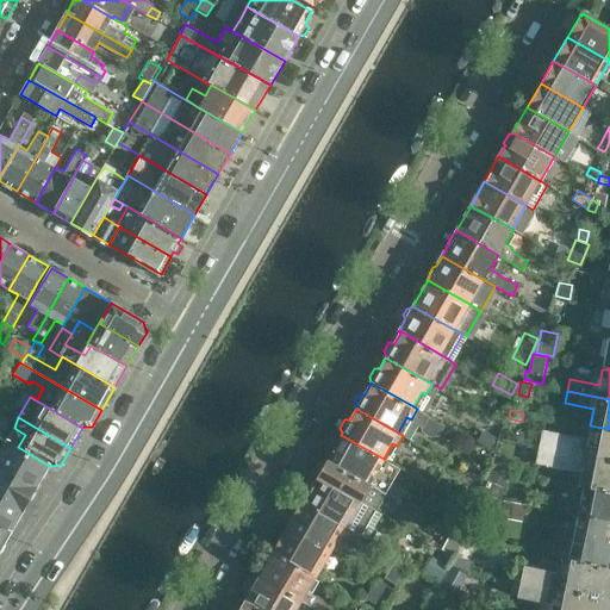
[(542,429),(539,446),(609,459),(609,429),(590,425),(589,439),(542,429)]
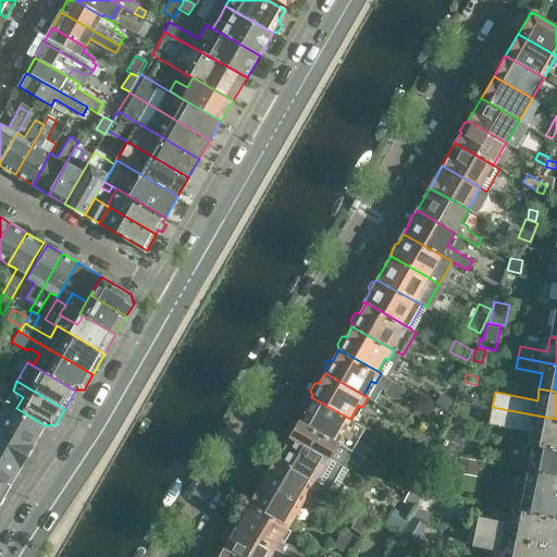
[(444,394),(437,406),(448,411),(455,399),(444,394)]
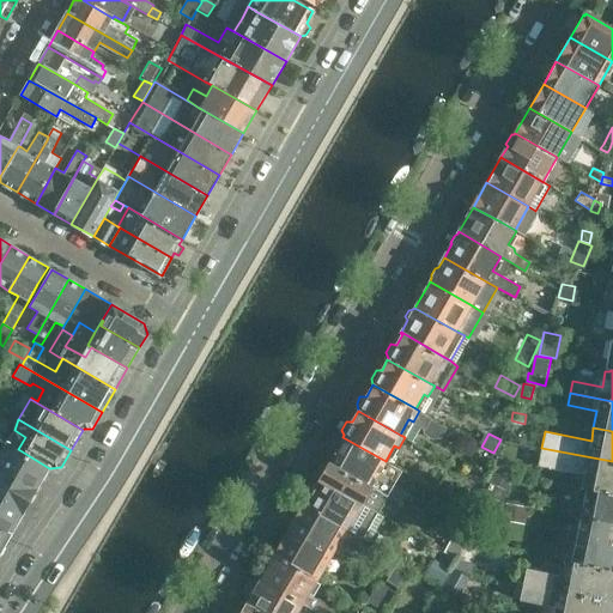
[(334,451),(329,461),(372,485),(388,495),(402,471),(386,462),(386,461),(343,437),(343,438),(338,439),(333,447),(334,451)]
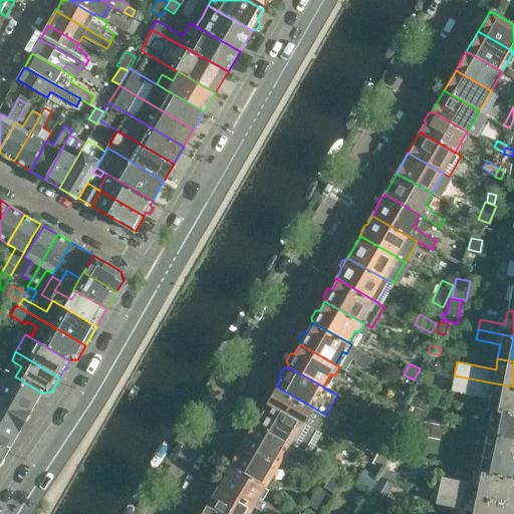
[(41,393),(15,376),(0,368),(0,394),(29,412),(30,410),(29,410),(39,393),(41,394),(41,393)]
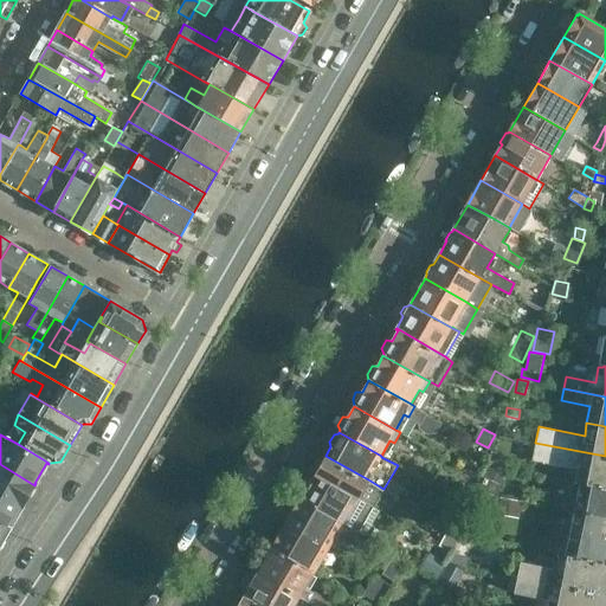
[(605,456),(535,443),(534,451),(533,461),(578,470),(575,482),(605,487),(605,456)]
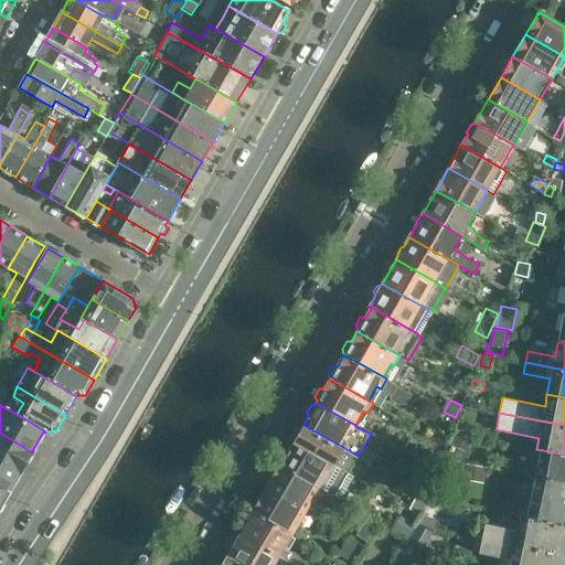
[(452,432),(466,435),(468,424),(457,422),(452,432)]
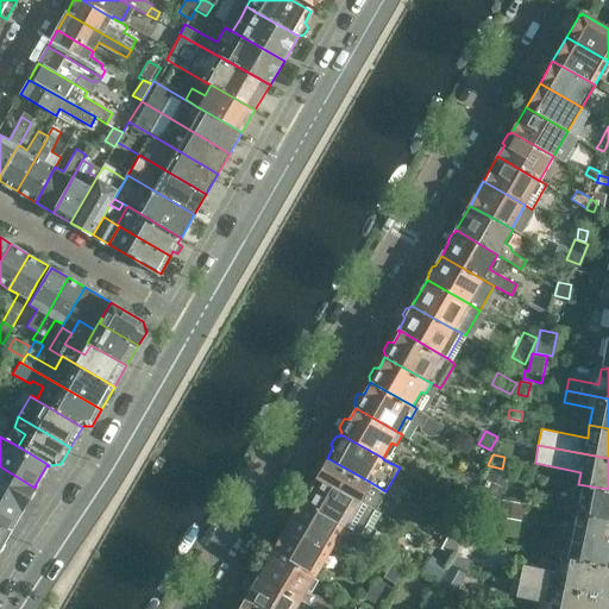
[(327,458),(315,477),(375,510),(385,491),(370,482),(327,458)]
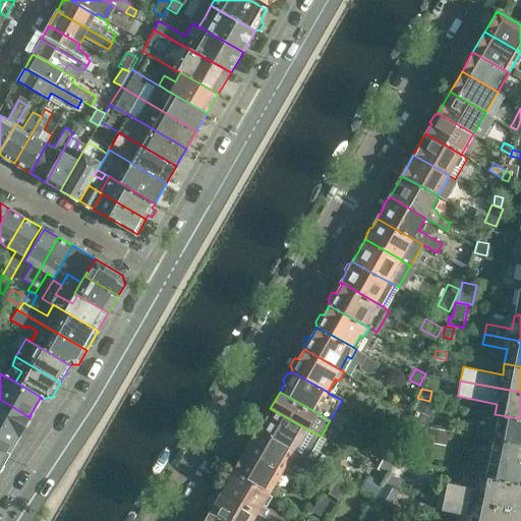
[(402,396),(399,401),(408,407),(411,402),(402,396)]
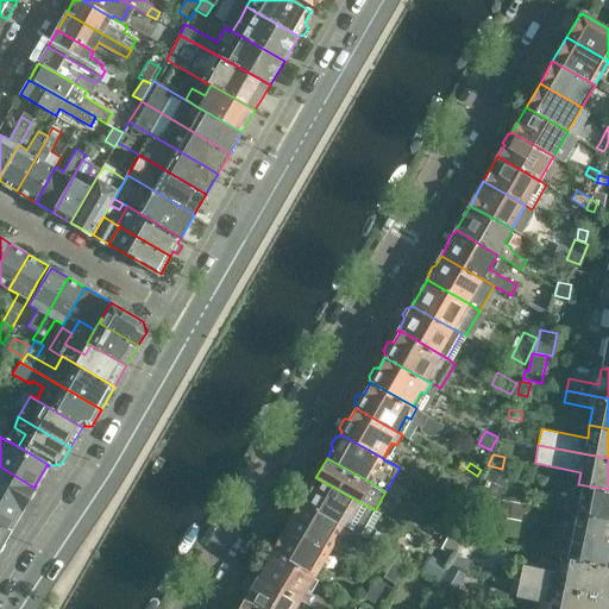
[(35,488),(0,466),(0,496),(22,509),(35,488)]
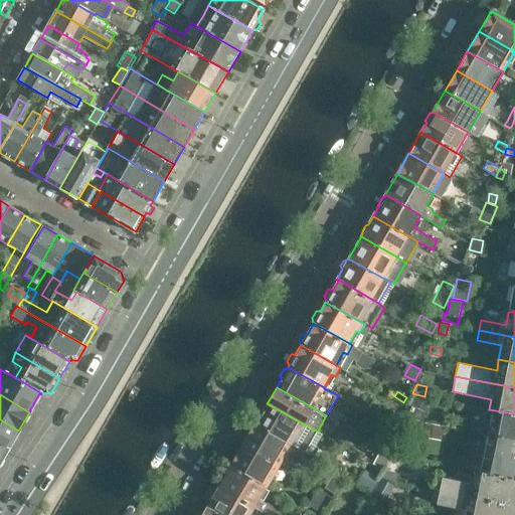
[(424,409),(410,402),(405,413),(419,420),(424,409)]
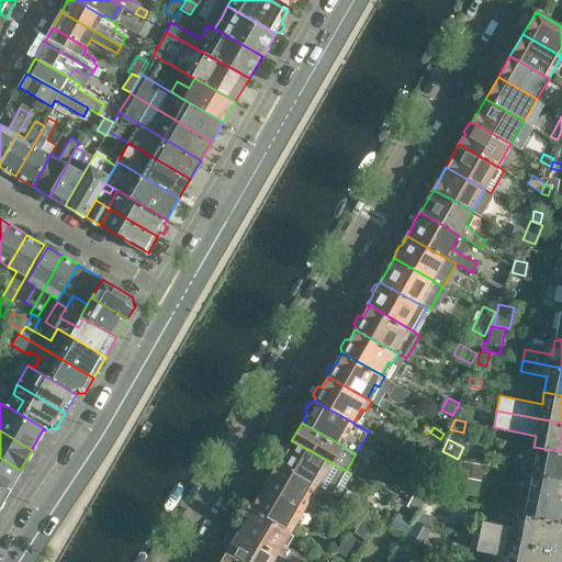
[(280,460),(278,463),(317,486),(333,494),(346,471),(291,440),(287,450),(282,451),(279,457),(280,460)]
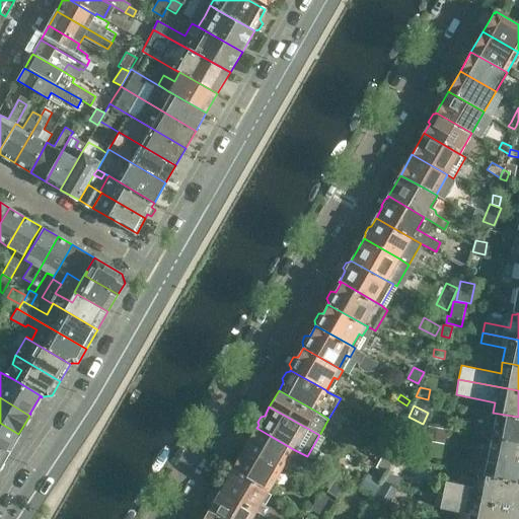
[(496,415),(491,438),(513,442),(512,448),(518,449),(518,417),(493,413),(492,414),(496,415)]
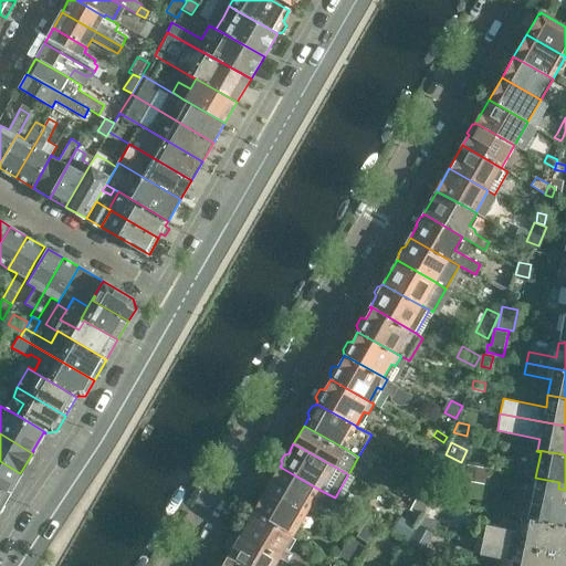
[(426,467),(428,468),(436,472),(442,460),(433,454),(426,467)]
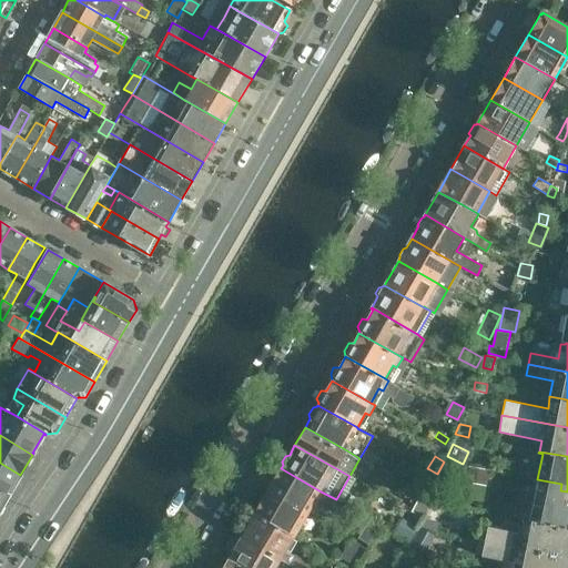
[(20,475),(0,463),(0,490),(9,496),(9,495),(19,476),(20,476),(20,475)]
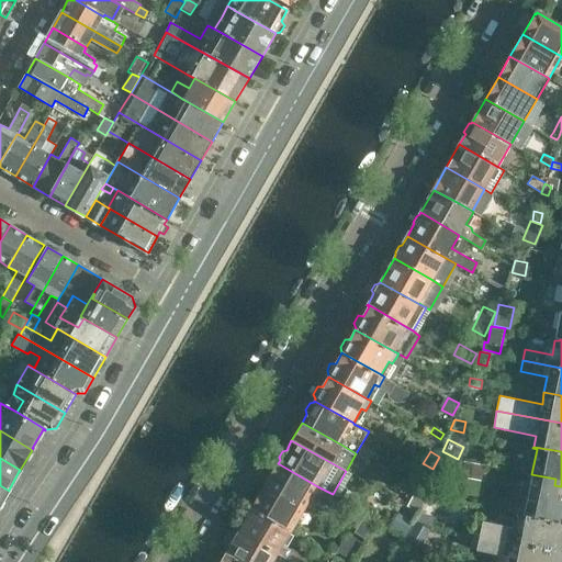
[(480,464),(462,461),(460,474),(476,478),(480,464)]
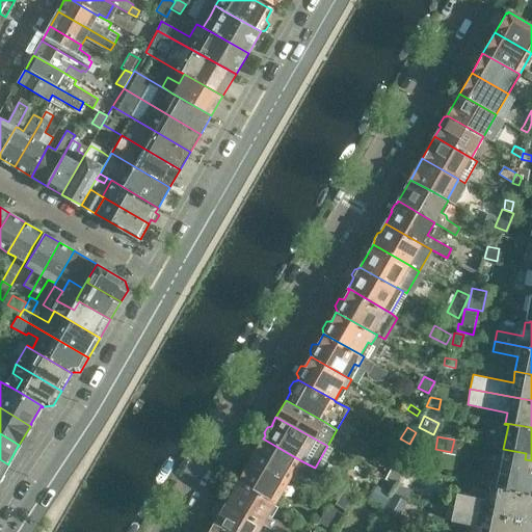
[(263,439),(251,460),(288,482),(300,460),(263,439)]
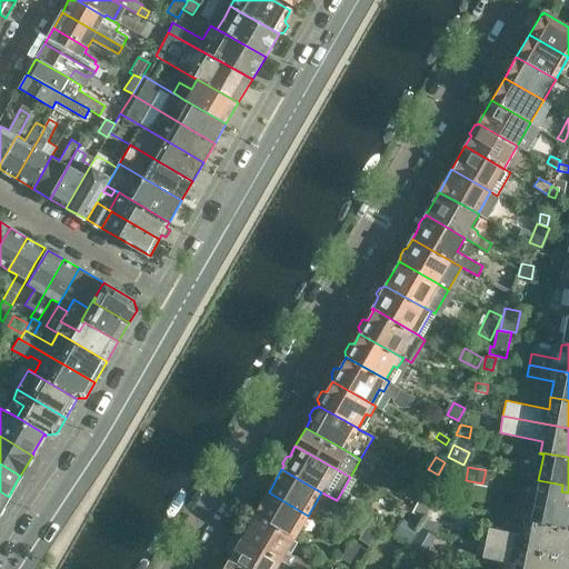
[(433,481),(438,475),(430,470),(427,478),(433,481)]
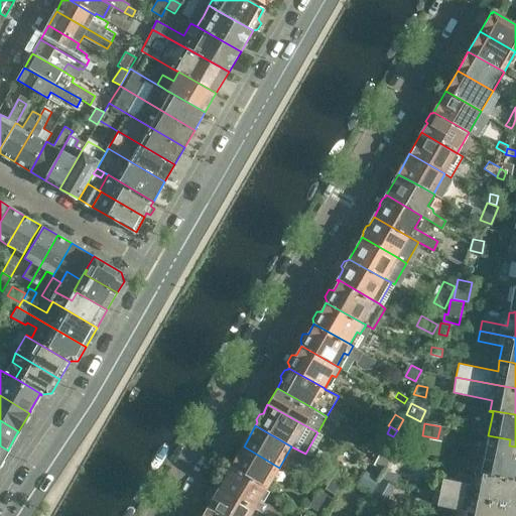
[(400,433),(392,455),(406,458),(411,435),(400,433)]
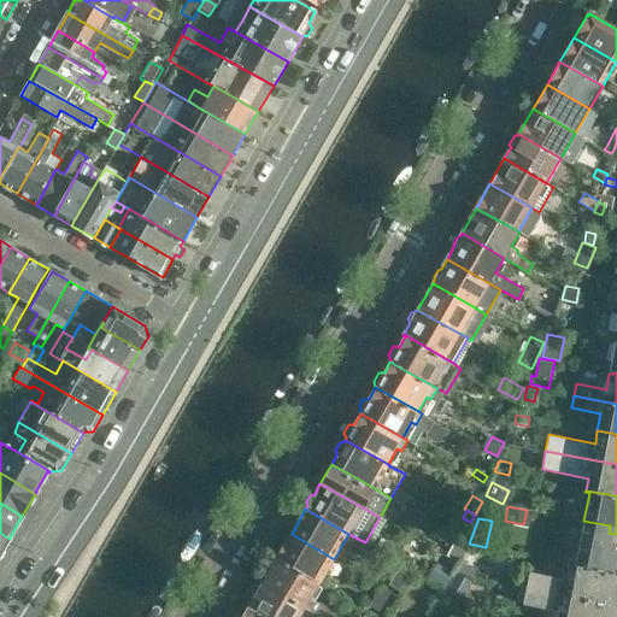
[(610,526),(583,521),(579,548),(591,551),(587,568),(616,574),(616,534),(609,533),(610,526)]
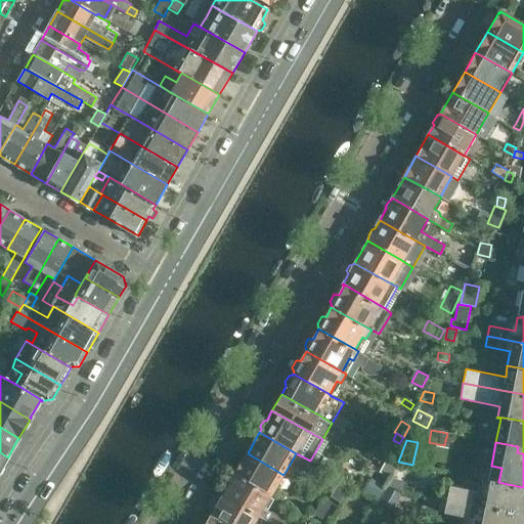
[(237,472),(235,474),(272,494),(284,475),(248,453),(242,463),(239,464),(236,469),(237,472)]
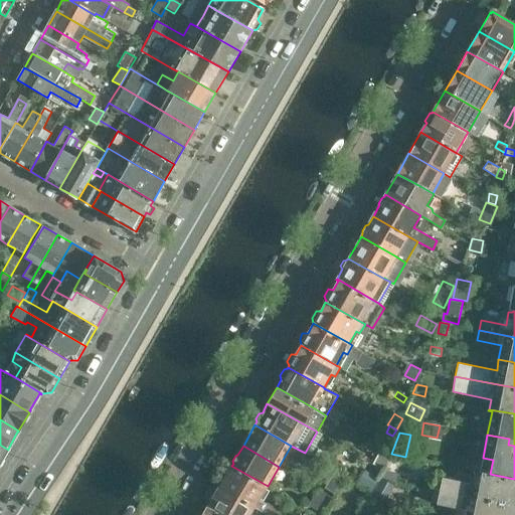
[(388,454),(377,448),(370,462),(380,468),(388,454)]
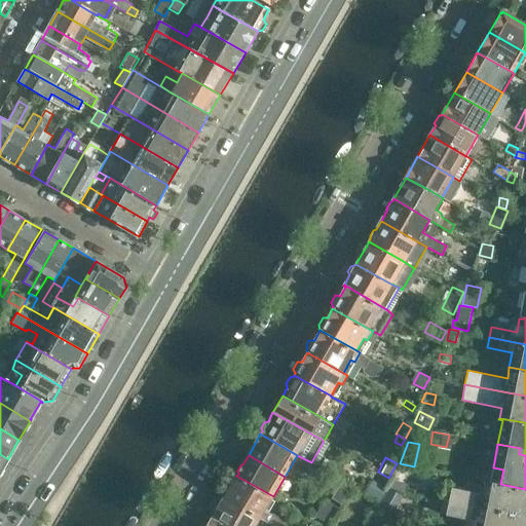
[(230,487),(224,498),(260,520),(261,518),(274,525),(289,525),(290,525),(283,521),(284,519),(273,513),(272,515),(265,511),(273,496),(236,476),(235,479),(232,480),(229,484),(230,487)]
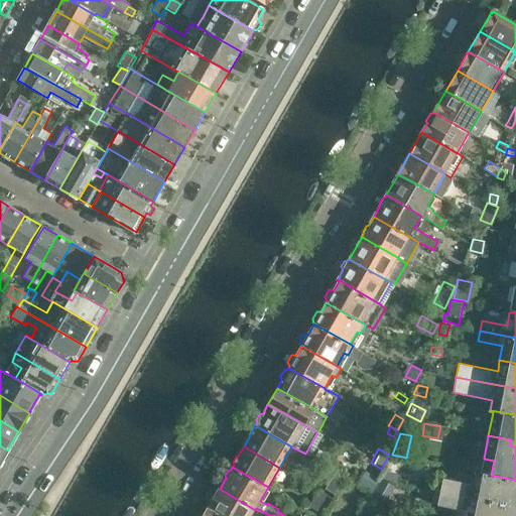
[(384,471),(382,479),(395,483),(397,475),(384,471)]
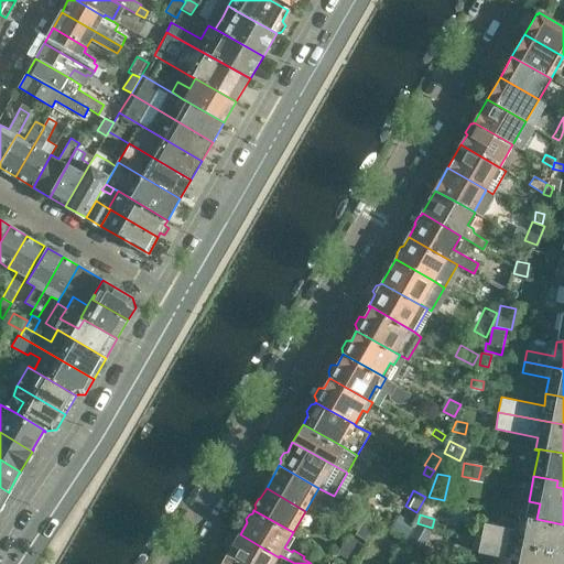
[(375,521),(366,516),(355,534),(364,540),(375,521)]
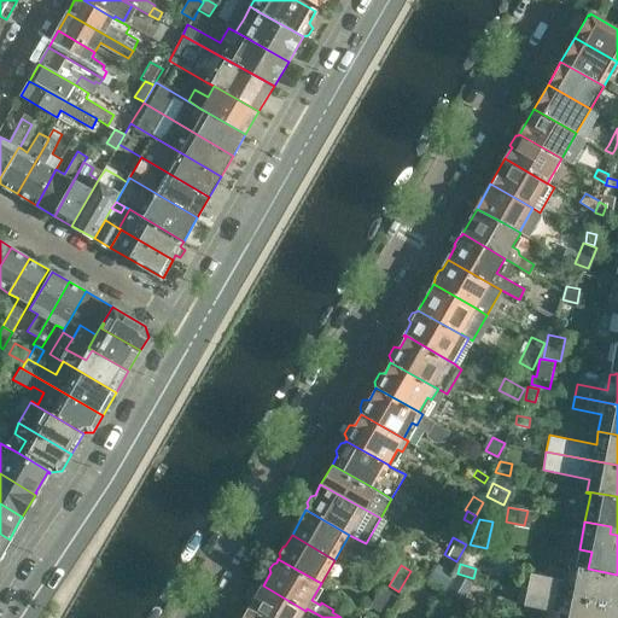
[(436,566),(429,579),(442,588),(449,573),(436,566)]
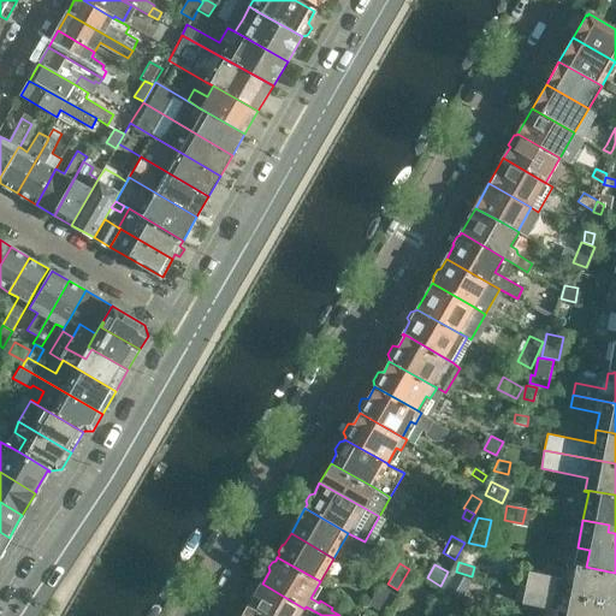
[(528,570),(525,586),(615,604),(615,573),(586,567),(576,564),(575,567),(567,564),(563,578),(528,570)]
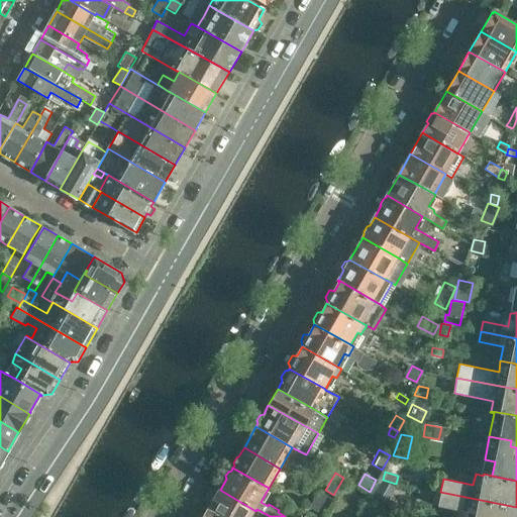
[(395,493),(381,486),(376,495),(390,503),(395,493)]
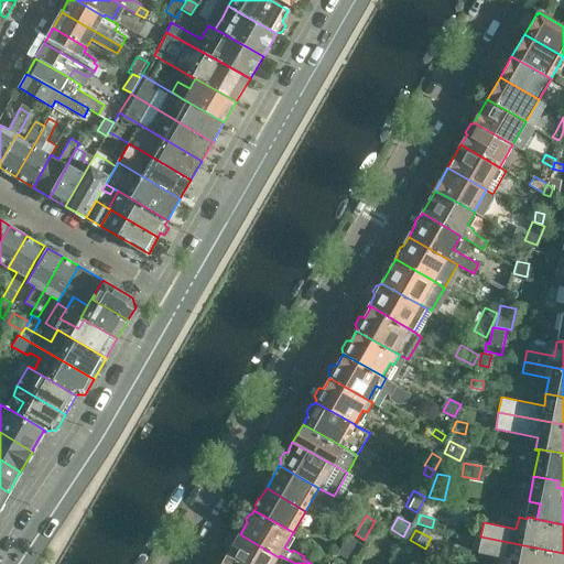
[(229,553),(228,554),(238,560),(237,561),(241,563),(273,563),(279,557),(240,534),(235,544),(231,545),(228,550),(229,553)]
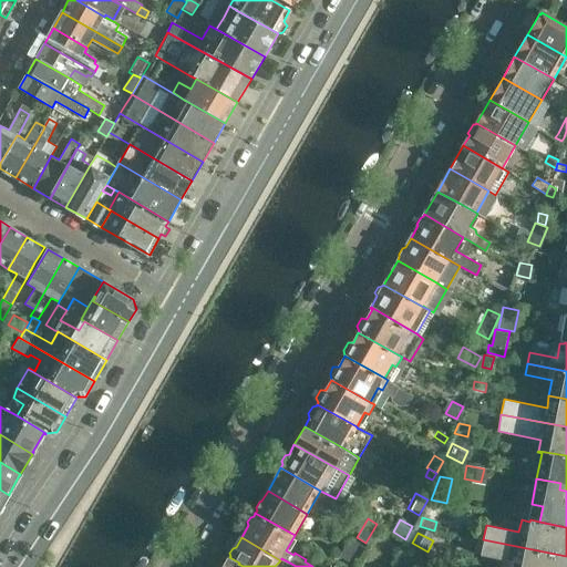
[(339,556),(349,562),(360,543),(350,537),(339,556)]
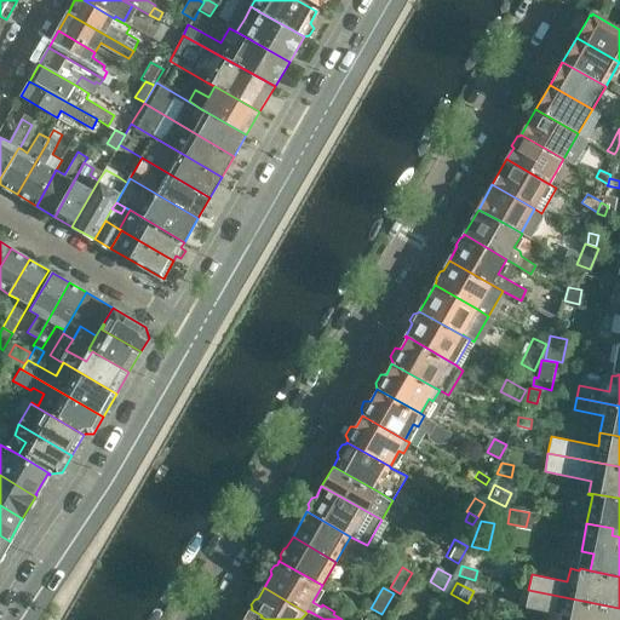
[(618,619),(619,614),(619,608),(528,590),(526,607),(561,614),(560,619),(618,619)]
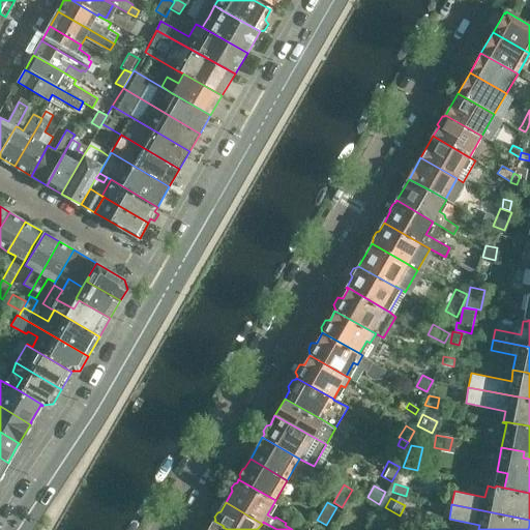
[(392,528),(398,520),(393,517),(388,525),(392,528)]
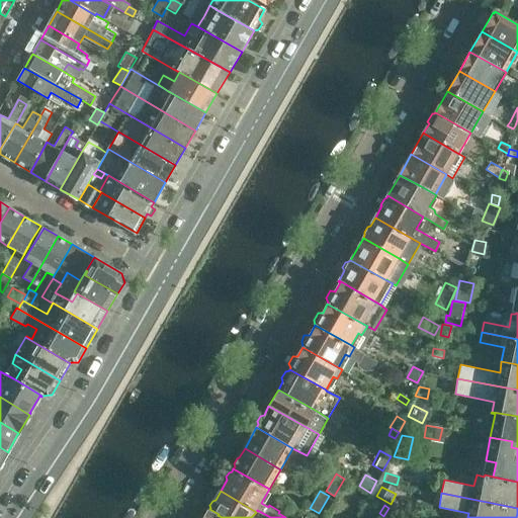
All buildings are outlined.
